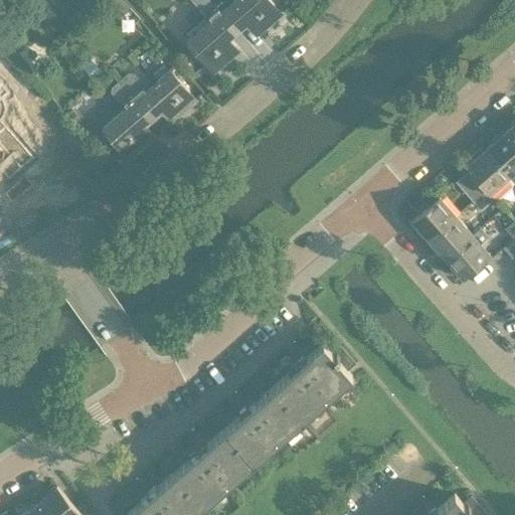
[(28,0),(23,6),(29,12),(40,0),(28,0)]
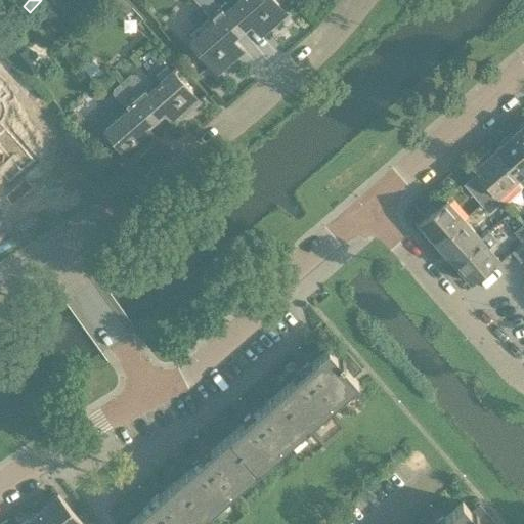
[(220,7),(213,0),(194,0),(210,16),(212,14),(216,18),(190,40),(217,71),(242,48),(232,37),(241,30),(220,7)]
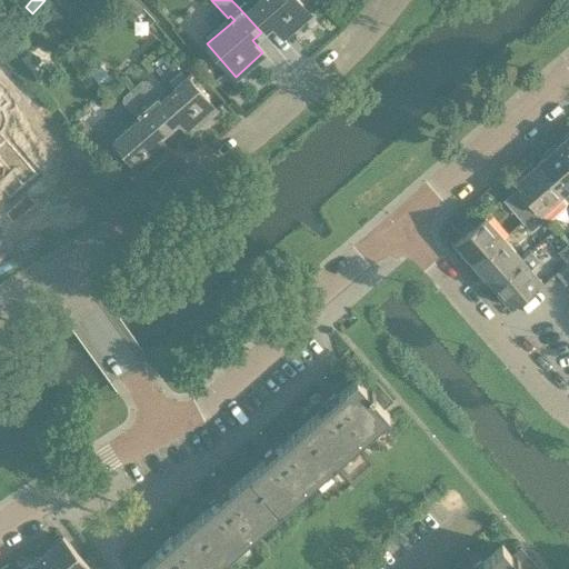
[(282,36),(310,11),(299,0),(257,0),(255,2),(251,0),(247,0),(239,8),(261,32),(272,23),(282,36)]
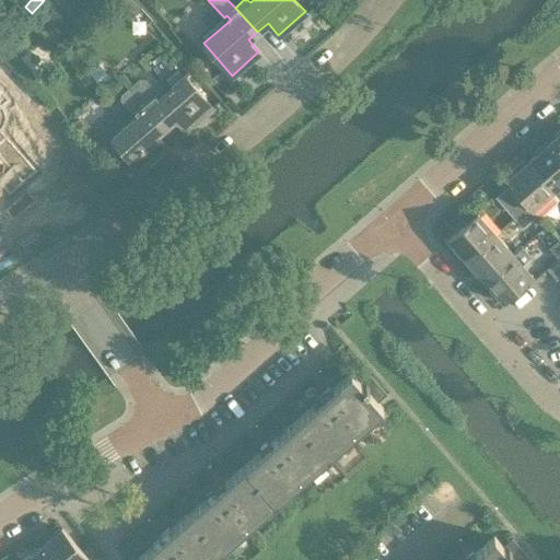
[(13,32),(2,41),(15,55),(25,46),(13,32)]
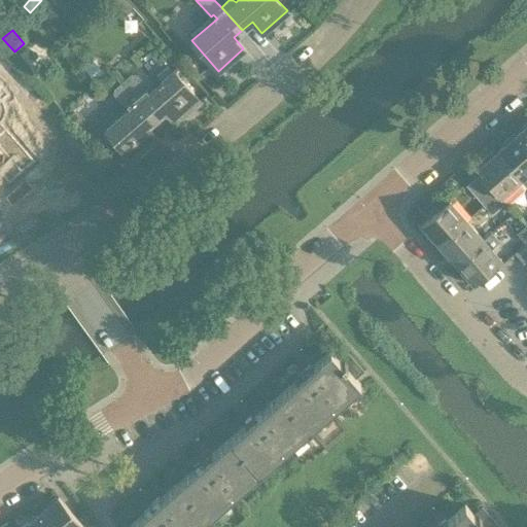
[(94,54),(84,63),(99,76),(107,70),(94,54)]
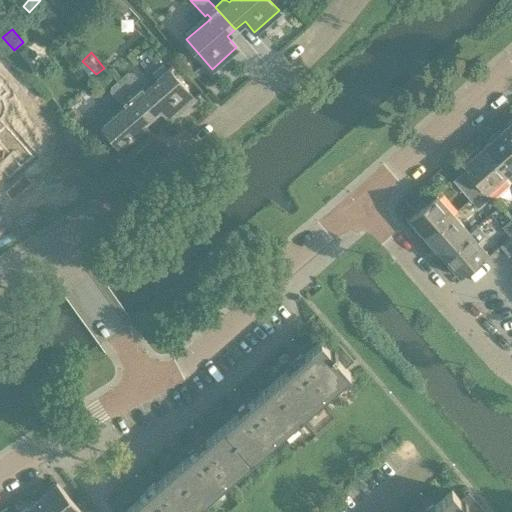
[(126,71),(124,74),(119,78),(132,92),(151,115),(160,107),(169,118),(194,96),(168,67),(143,88),(140,85),(143,82),(133,71),(126,71)]
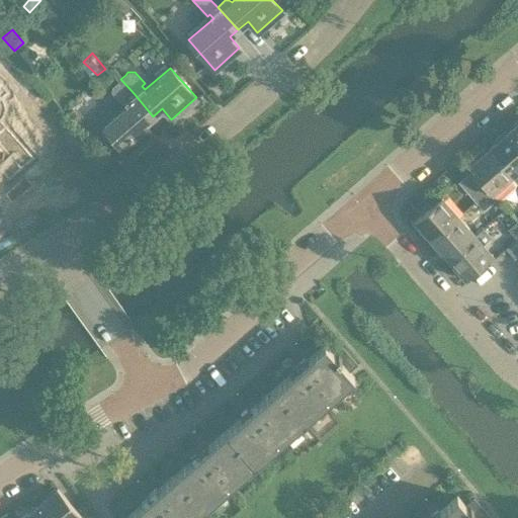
[(102,126),(128,157),(154,135),(144,124),(153,116),(134,93),(120,79),(112,87),(111,92),(121,103),(123,101),(126,105),(102,126)]
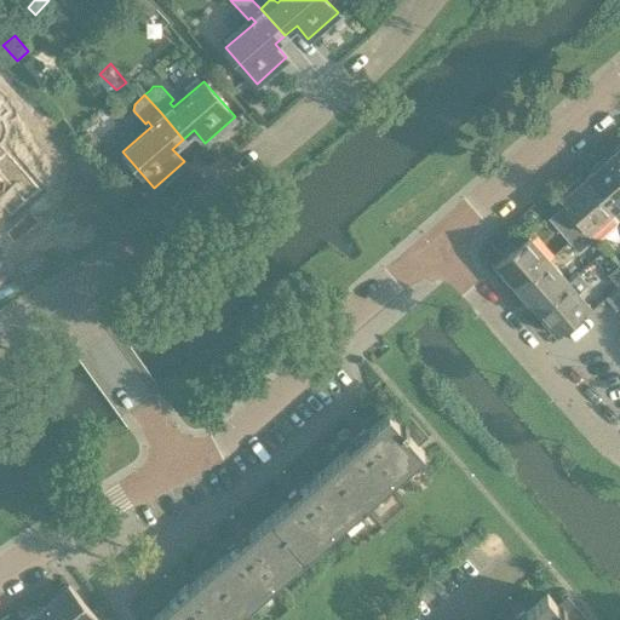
[(619,174),(619,145),(606,159),(619,174)]
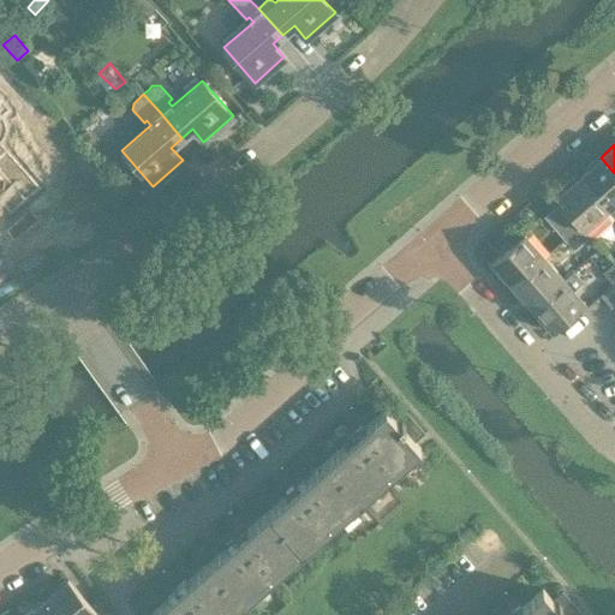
[(607,210),(614,202),(614,173),(601,157),(578,177),(607,210)]
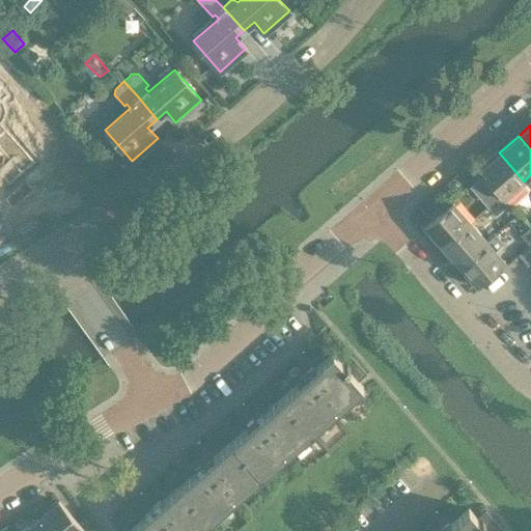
[(488,163),(479,170),(504,198),(509,203),(518,201),(526,195),(529,187),(524,182),(499,152),(500,152),(497,149),(485,160),(488,163)]
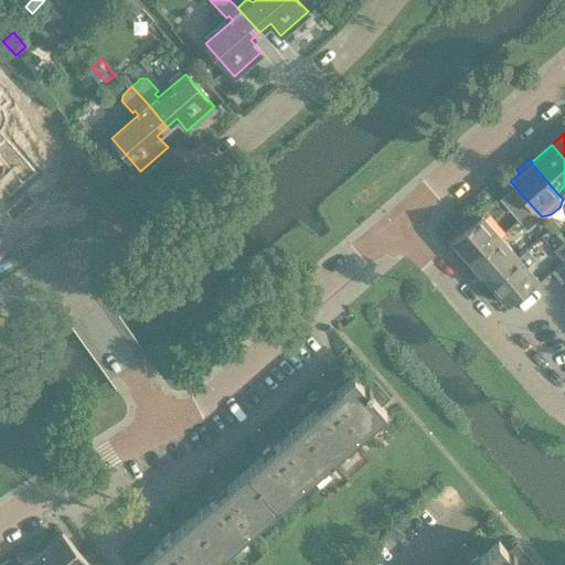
[(519,220),(530,210),(511,189),(500,199),(519,220)]
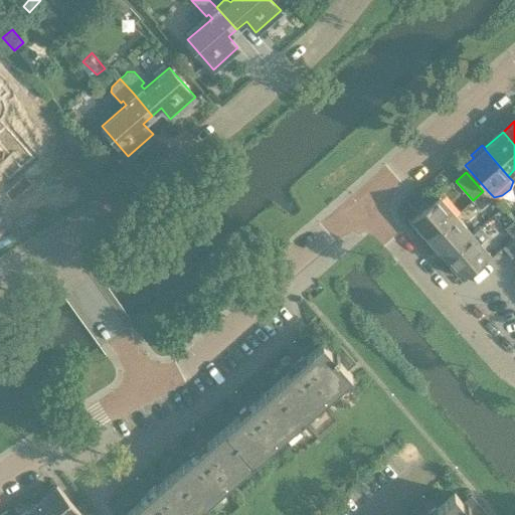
[(480,209),(490,200),(483,191),(473,200),(480,209)]
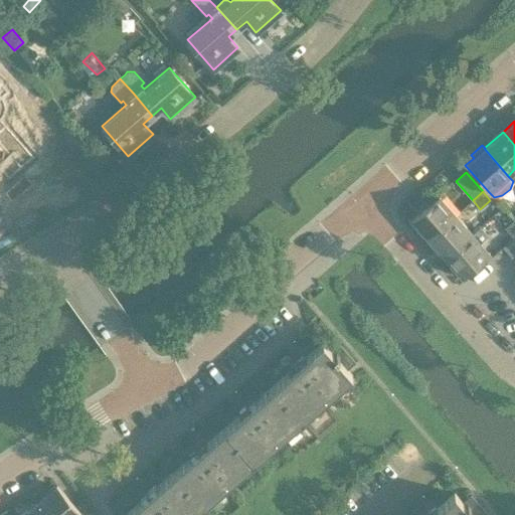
[(430,238),(457,215),(440,195),(412,219),(413,221),(410,224),(418,232),(421,229),(430,238)]
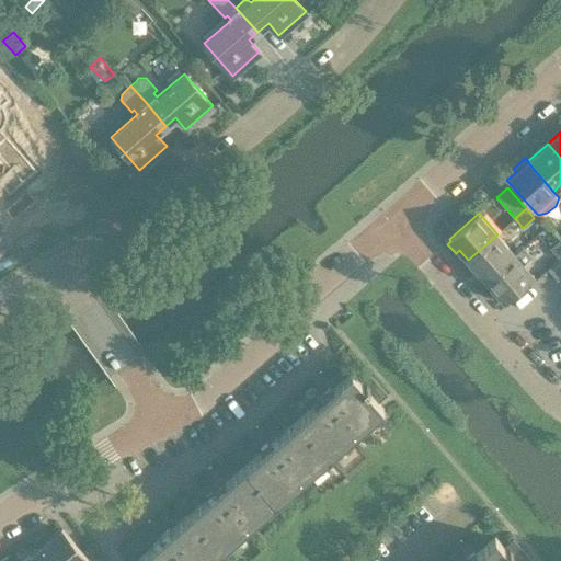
[(515,254),(514,254),(497,235),(468,260),(485,279),(515,254)]
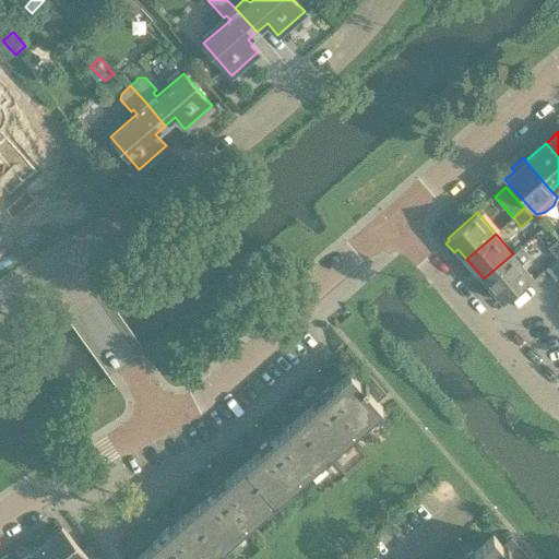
[(556,278),(558,275),(558,240),(557,238),(547,247),(557,258),(546,268),(556,278)]
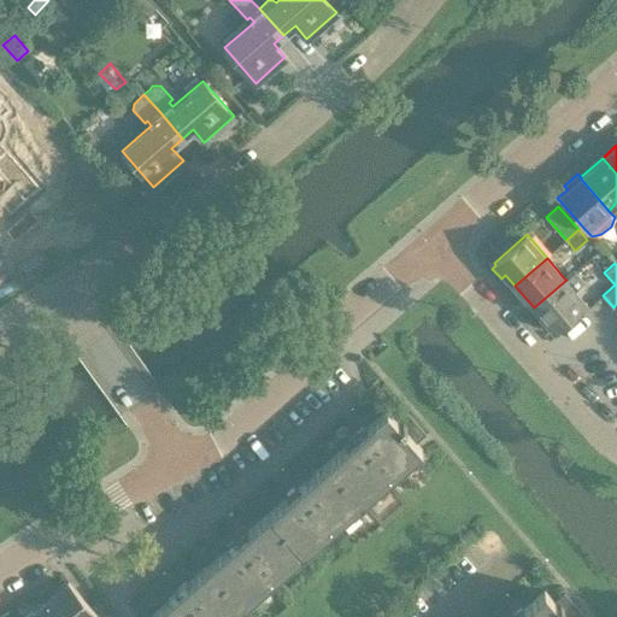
[(576,291),(585,282),(575,271),(565,280),(566,280),(534,307),(553,330),(586,303),(576,291)]
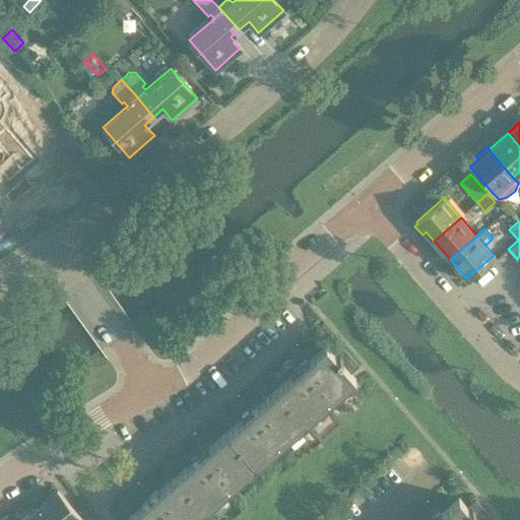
[(342,346),(334,353),(326,344),(276,388),(306,423),(355,379),(350,372),(359,365),(342,346)]
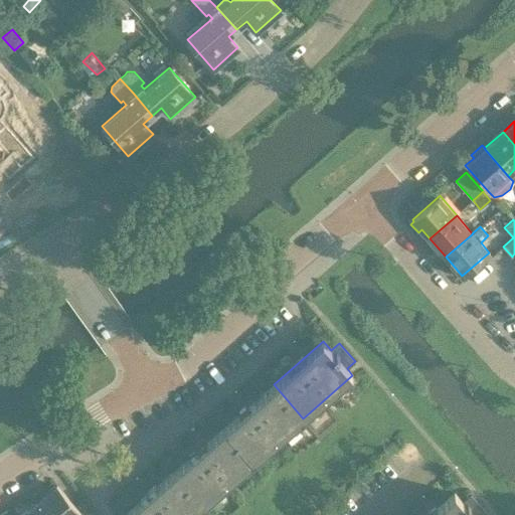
[(253,462),(303,418),(274,384),(223,427),(253,462)]
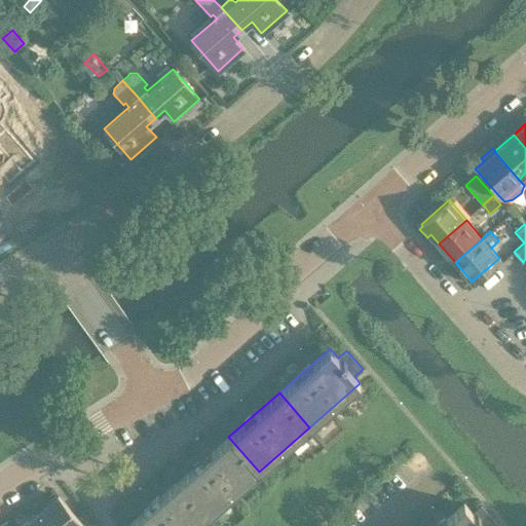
[(208,516),(259,472),(228,437),(178,482),(208,516)]
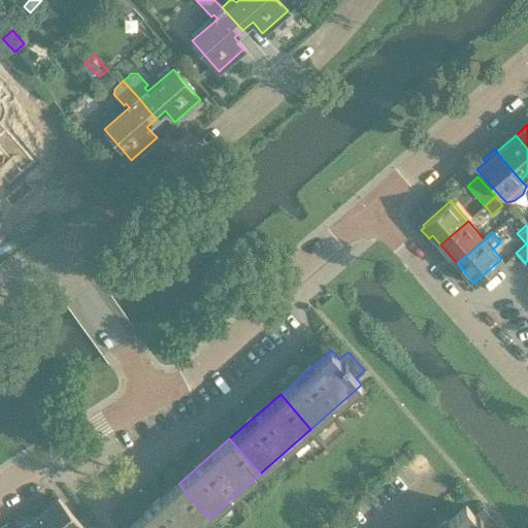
[(127,527),(197,527),(208,518),(178,484),(128,527),(127,527)]
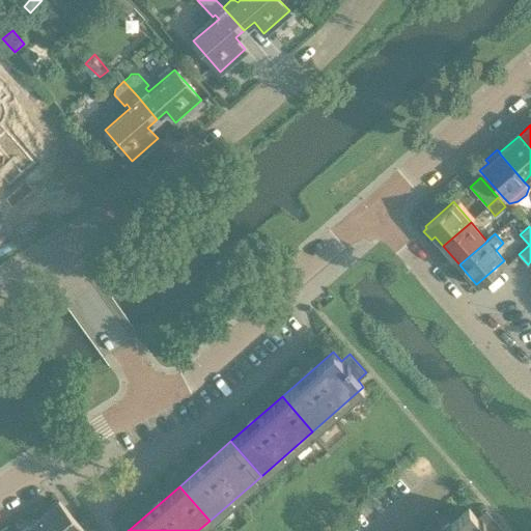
[(49,530),(78,530),(83,528),(58,500),(37,518),(49,530)]
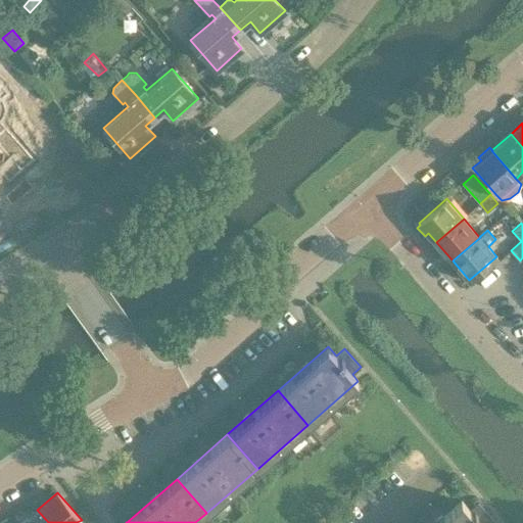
[(478,502),(470,509),(462,500),(434,522),(490,522),(494,520),(478,502)]
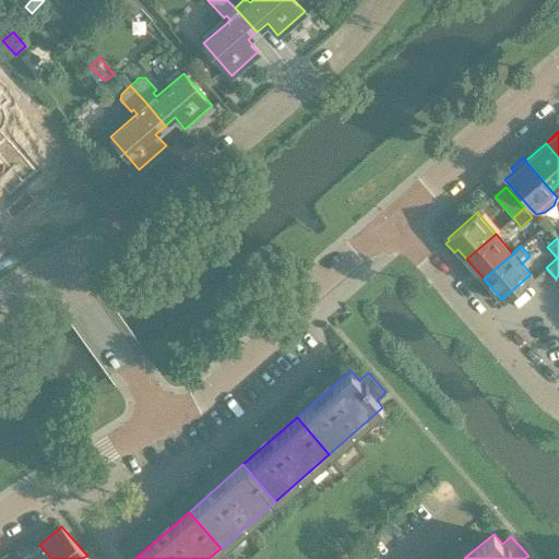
[(51,558),(39,545),(23,558),(51,558)]
